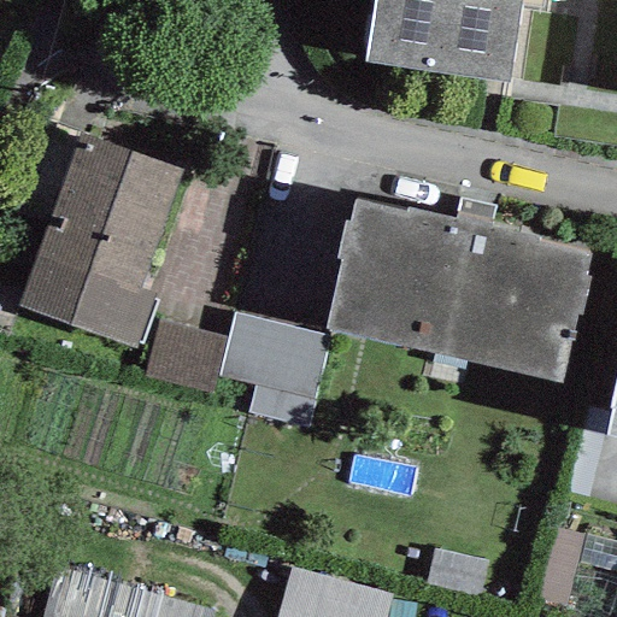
[(518,0),(372,0),(363,62),(506,83),(518,0)]
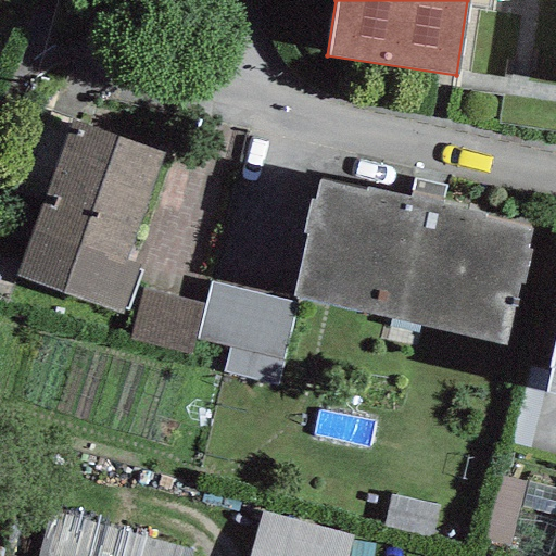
[(125,260),(164,153),(72,121),(15,277),(108,310),(121,314),(138,264),(125,260)]
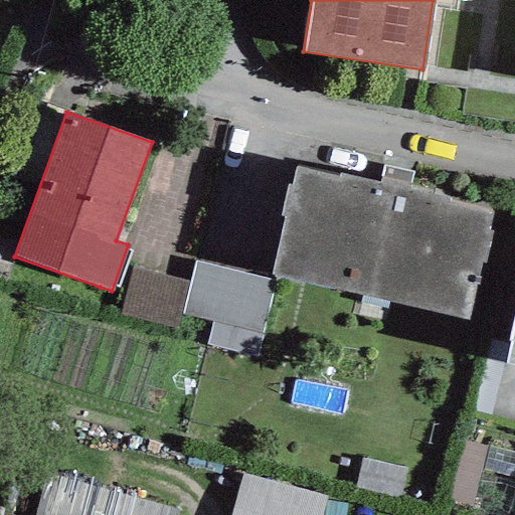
[(468,321),(492,213),(449,203),(451,197),(409,187),(412,172),(383,165),(379,182),(339,173),(338,177),(296,167),(271,276),(468,321)]
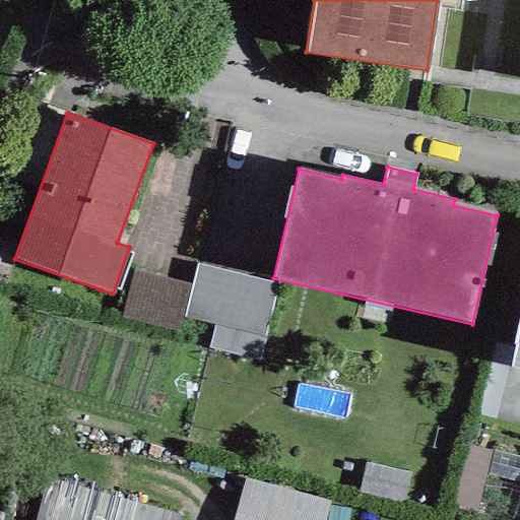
[(276,283),(196,264),(184,318),(214,325),(208,348),(258,361),(276,283)]
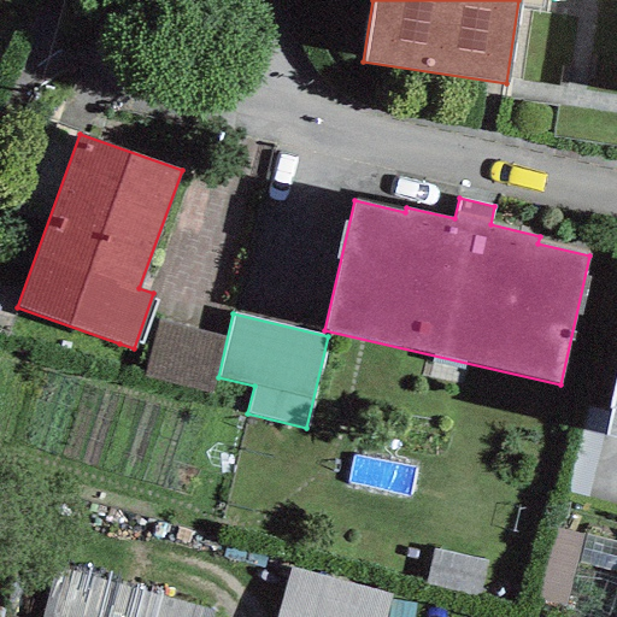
[(225,336),(158,319),(144,376),(212,394),(225,336)]
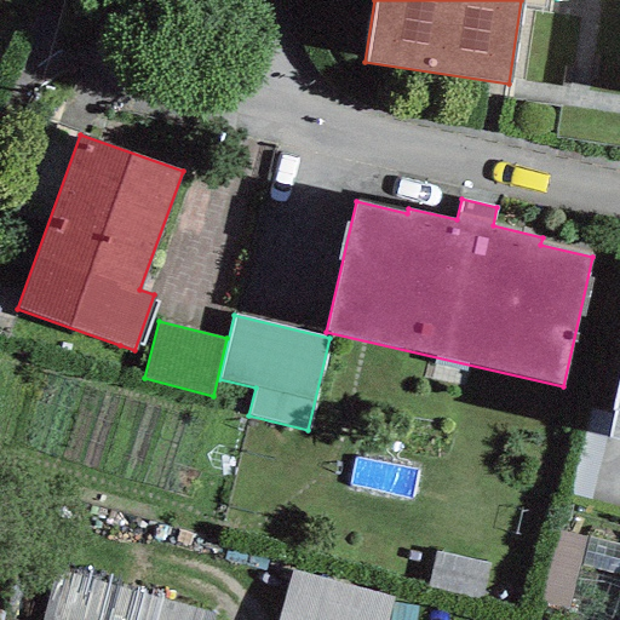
[(619,379),(607,438),(619,441),(619,379)]
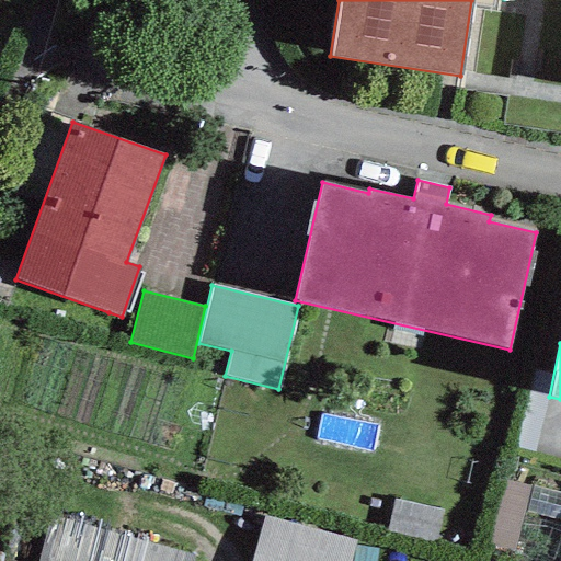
[(489,547),(513,552),(528,488),(504,481),(489,547)]
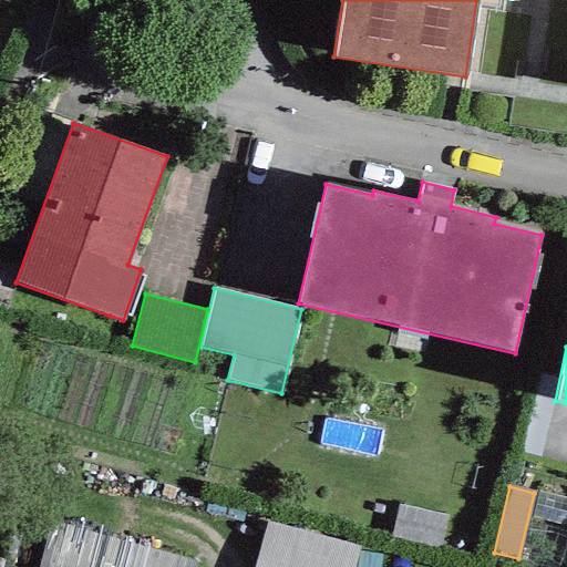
[(398,505),(390,537),(440,548),(446,515),(398,505)]
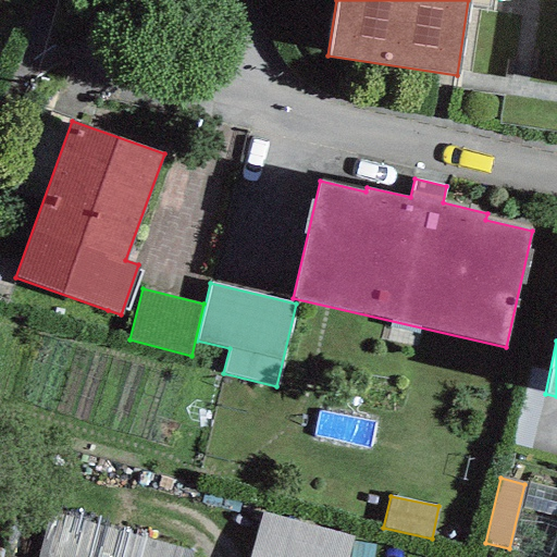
[(261,512),(248,556),(347,556),(353,537),(261,512)]
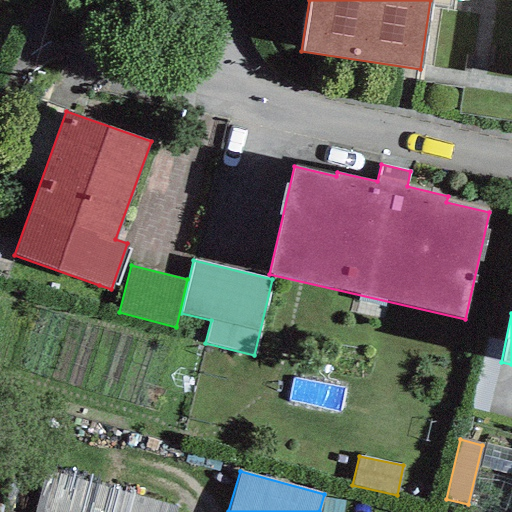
[(45,472),(34,511),(176,511),(177,508),(45,472)]
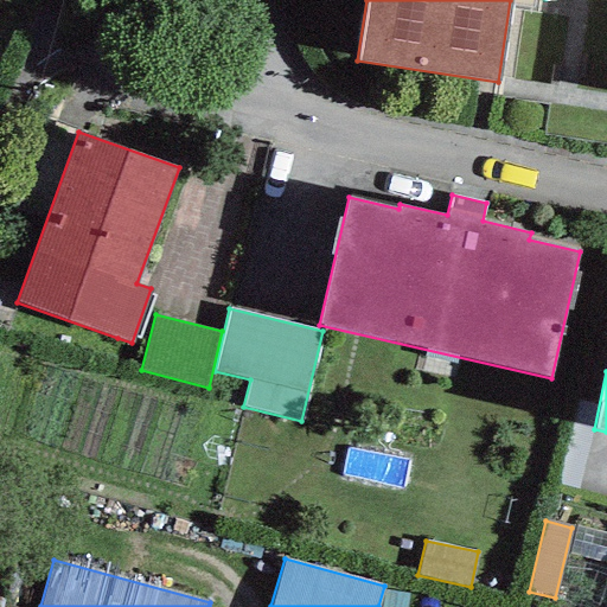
All buildings are outlined.
